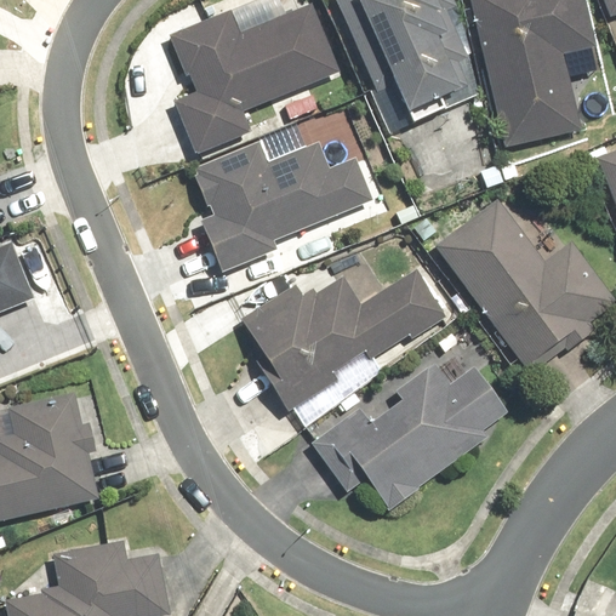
[(332,0),(375,91),(386,86),(400,119),(469,87),(458,63),(467,60),(445,10),(456,5),(454,0),(332,0)]
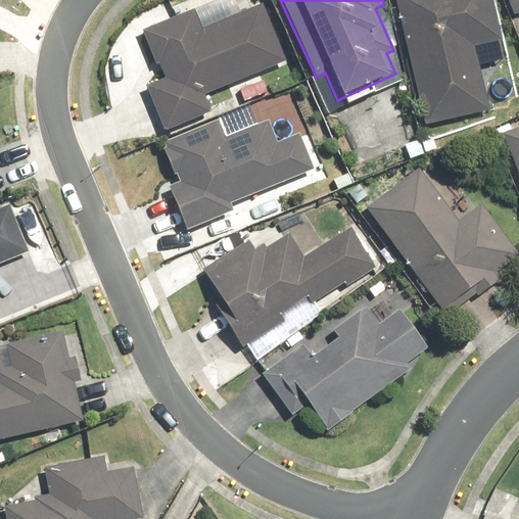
[(395,0),(424,125),(489,110),(475,47),(504,40),(494,0),(395,0)]
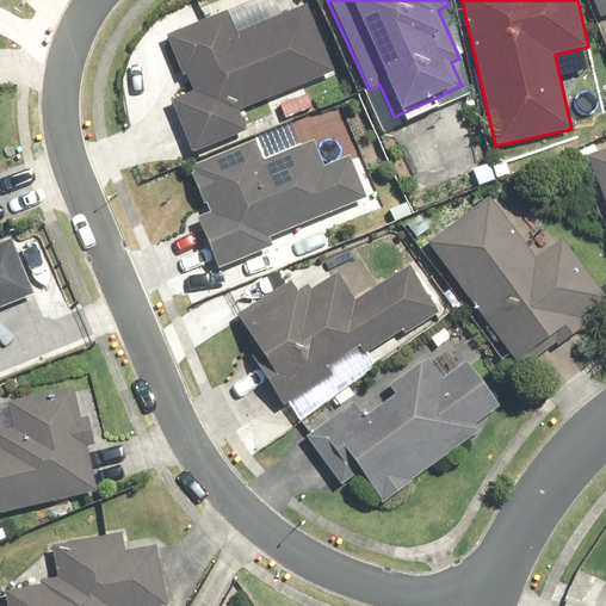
[(171,100),(191,152),(245,130),(236,110),(334,70),(307,4),(236,32),(227,11),(166,36),(189,93),(171,100)]
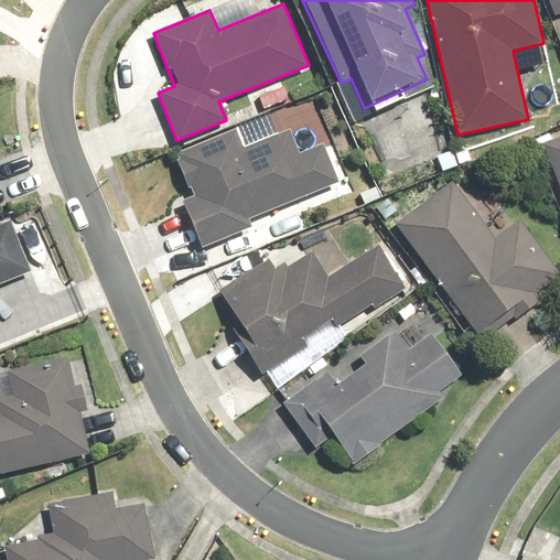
[(181,201),(200,248),(251,227),(247,219),(338,182),(323,143),(299,153),(289,130),(245,149),(236,128),(175,153),(192,196),(181,201)]
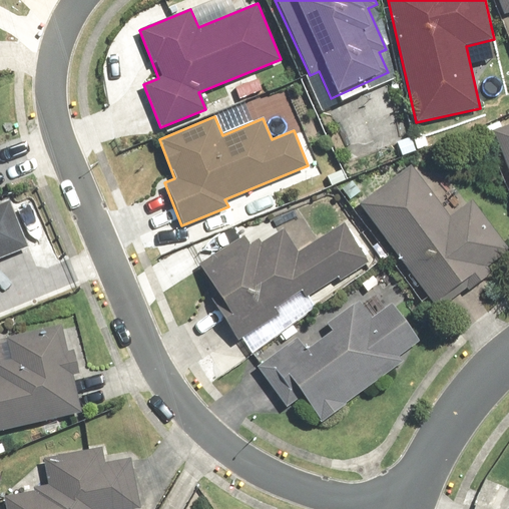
[(411,163),(359,202),(441,312),(508,261),(508,247),(473,199),(450,215),(411,163)]
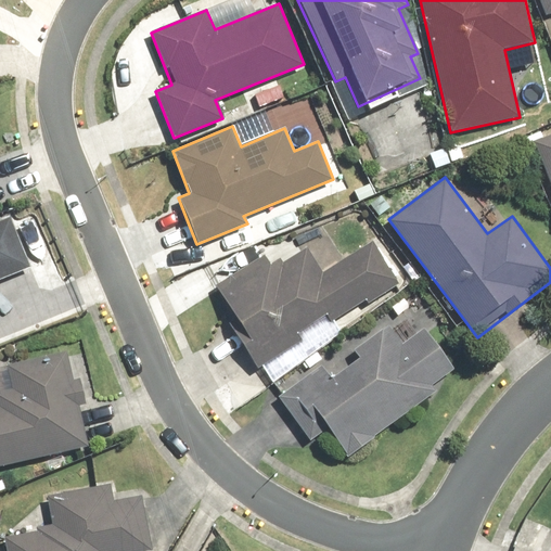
[(10,216),(0,220),(0,279),(30,267),(10,216)]
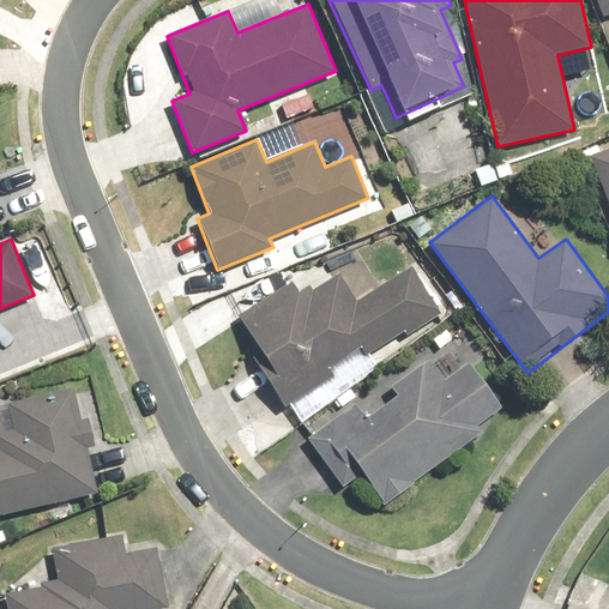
[(405,336),(441,314),(412,267),(355,302),(338,275),(313,290),(309,285),(296,293),(290,284),(231,320),(257,361),(251,365),(279,410),(333,377),(327,368),(362,347),(366,355),(403,332),(405,336)]
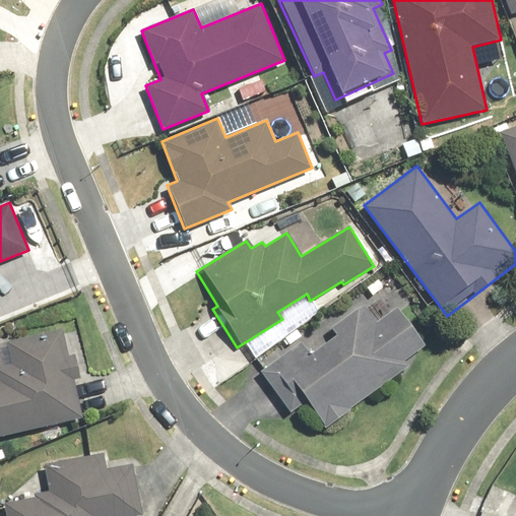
[(302,404),(321,431),(409,367),(404,361),(427,344),(398,306),(377,322),(363,303),(327,328),(334,337),(308,356),(300,344),(259,374),(288,414),(302,404)]
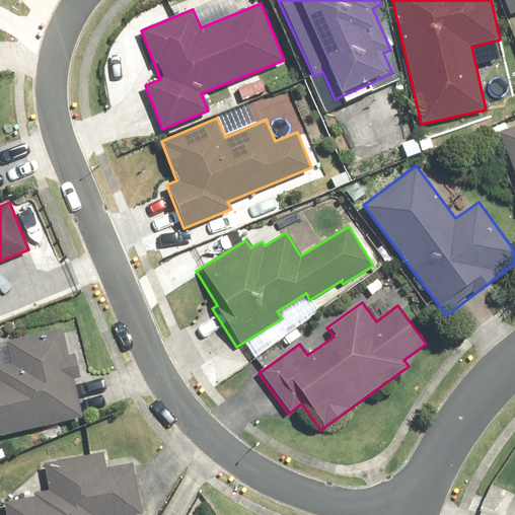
[(0,435),(82,418),(73,379),(81,377),(76,353),(68,354),(62,327),(6,340),(11,363),(0,365),(0,435)]
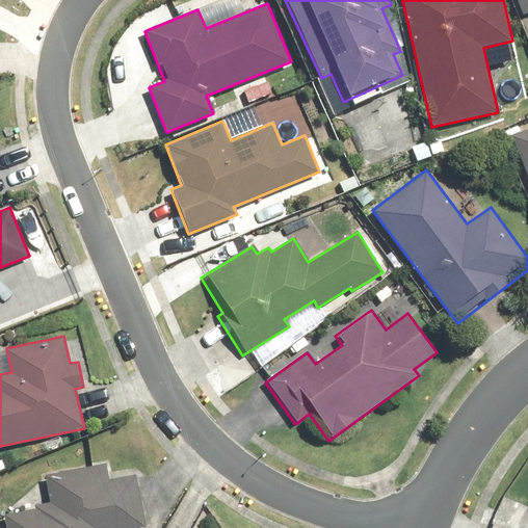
[(34,508),(3,513),(4,527),(142,527),(146,527),(136,474),(108,478),(106,464),(45,473),(49,501),(33,503),(34,508)]
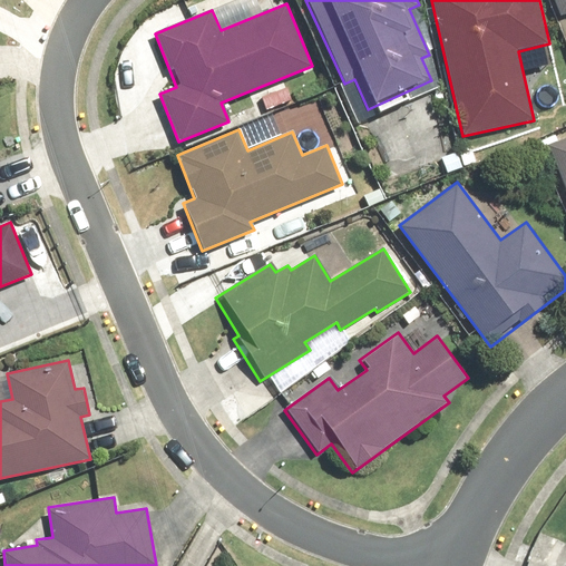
All buildings are outlined.
